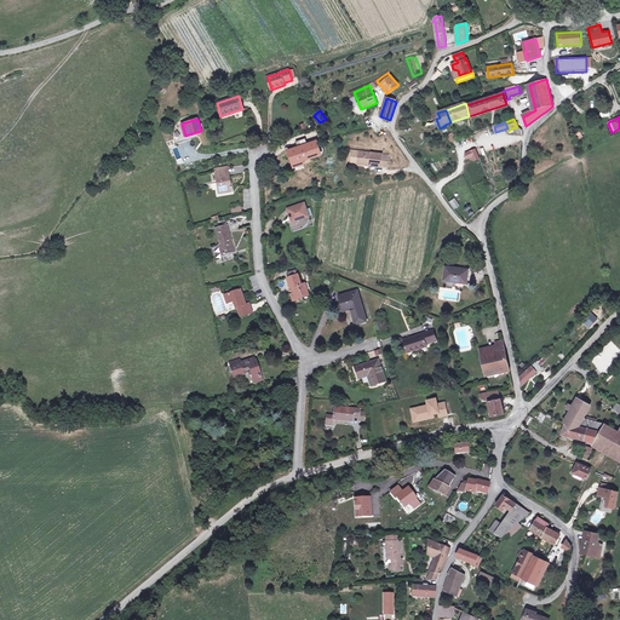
[(429,136),(423,131),(417,137),(423,143),(429,136)]
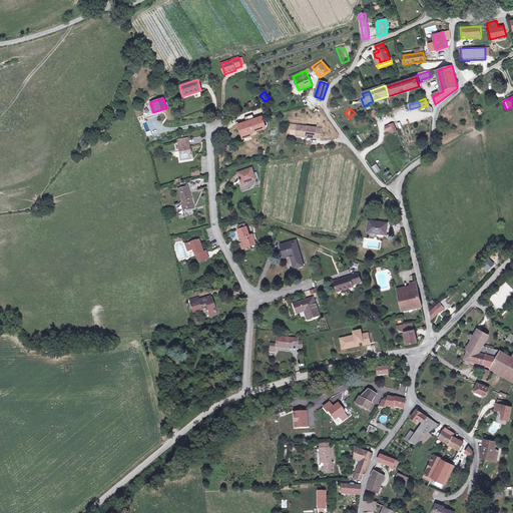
[(266,127),(263,117),(258,119),(257,117),(253,118),(252,114),(244,117),(246,122),(242,123),(244,127),(244,129),(242,130),(244,137),(251,135),(248,127),(251,126),(253,131),(266,127)]
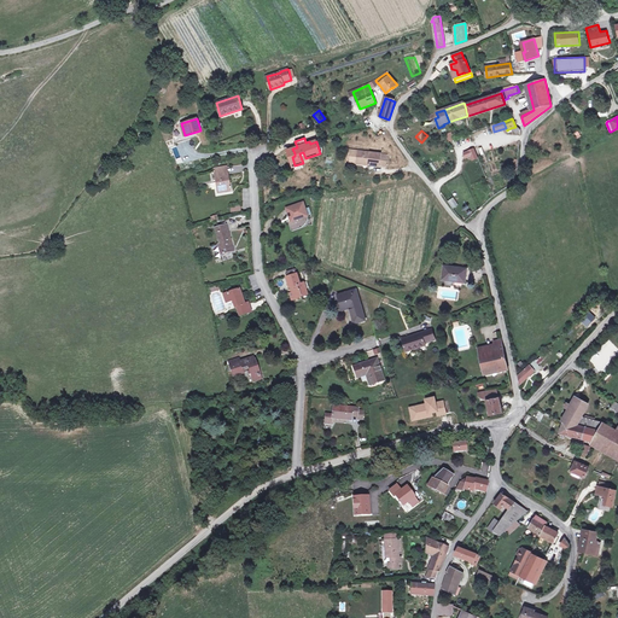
[(379,165),(380,153),(348,150),(347,156),(350,156),(350,159),(357,161),(357,162),(368,163),(368,165),(379,167),(379,165)]
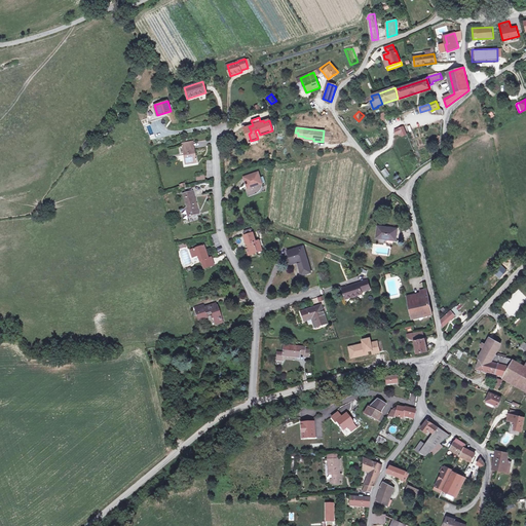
[(197,163),(195,152),(192,153),(192,151),(193,150),(192,143),(182,144),(185,164),(191,163),(192,164),(197,163)]
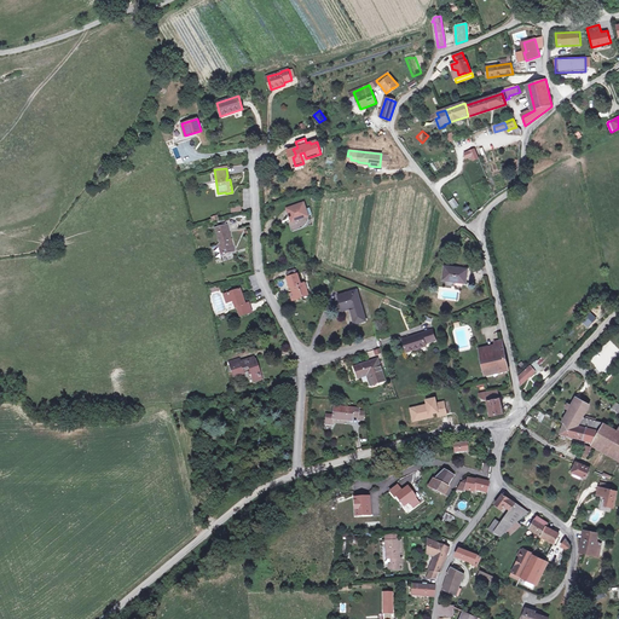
[(453,209),(460,206),(453,197),(447,202),(453,209)]
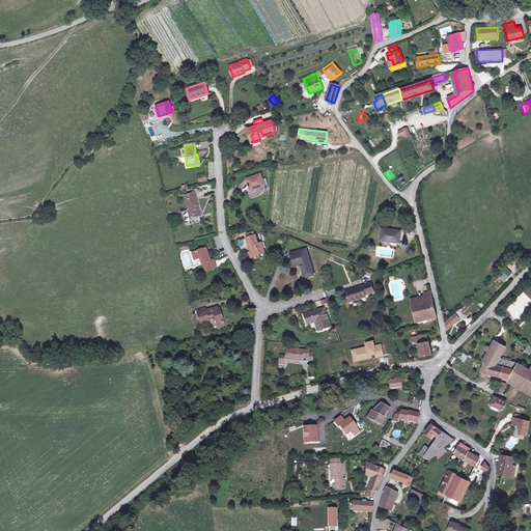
[(260,174),(247,179),(250,190),(249,191),(251,197),(260,194),(259,191),(266,189),(263,185),(262,179),(260,174)]
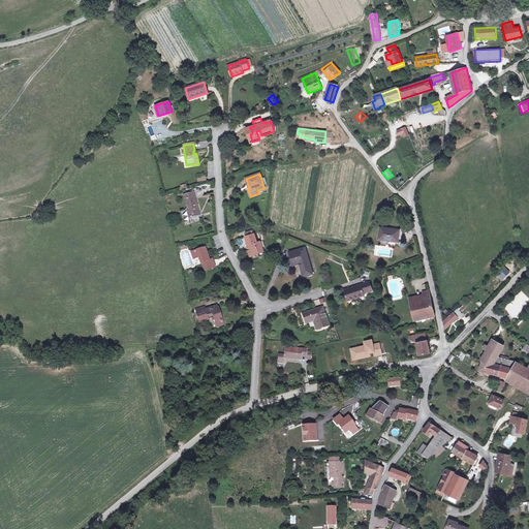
[(189,218),(198,216),(197,213),(199,212),(193,190),(186,192),(186,194),(184,195),(188,209),(187,210),(189,218)]
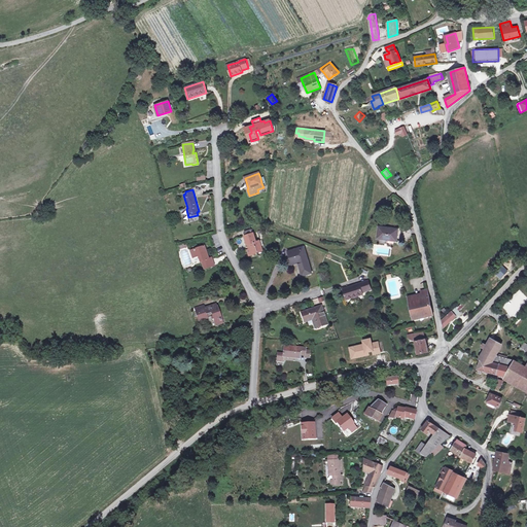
[(396,241),(398,230),(379,227),(377,239),(396,241)]
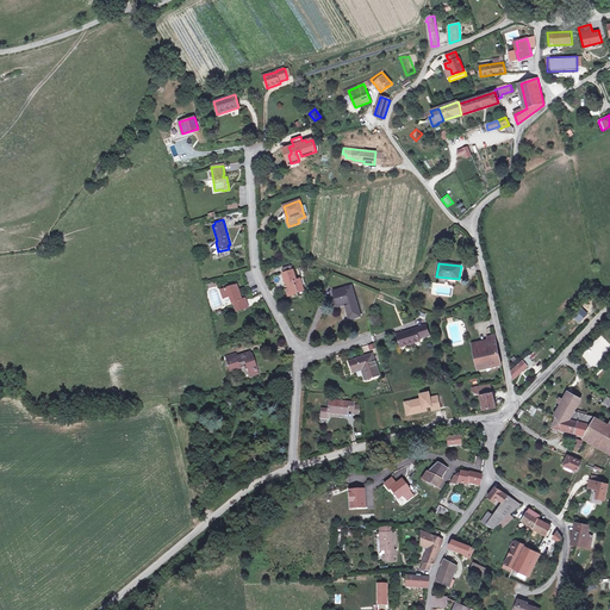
[(305,284),(303,279),(300,279),(297,280),(293,271),(291,271),(290,267),(284,269),(285,273),(282,274),(286,284),(287,284),(288,288),(286,290),(288,297),(297,294),(296,292),(304,290),(303,285),(305,284)]
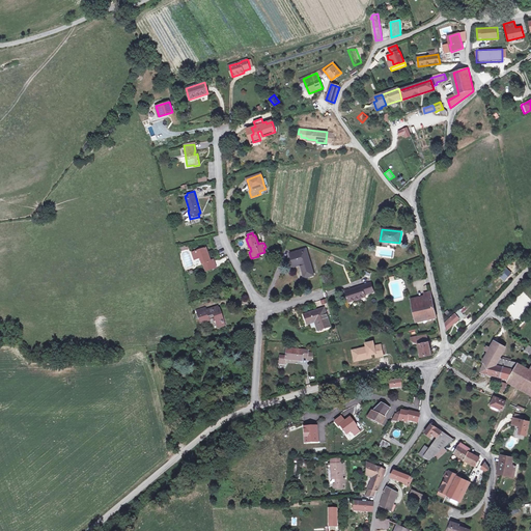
[(195,252),(192,253),(195,260),(202,257),(206,271),(216,269),(213,260),(210,262),(205,249),(203,250),(195,252)]
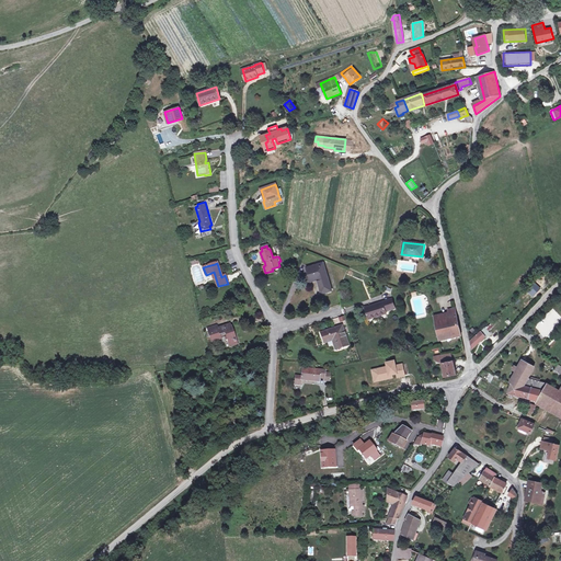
[(332,290),(323,263),(307,267),(309,274),(311,282),(318,281),(321,294),(332,290)]
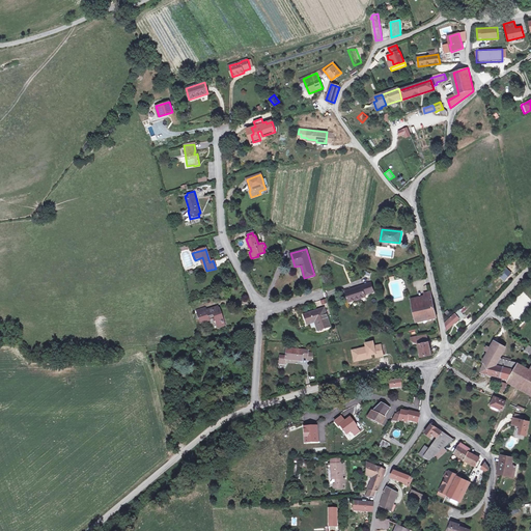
[(511,274),(506,269),(500,275),(505,280),(511,274)]
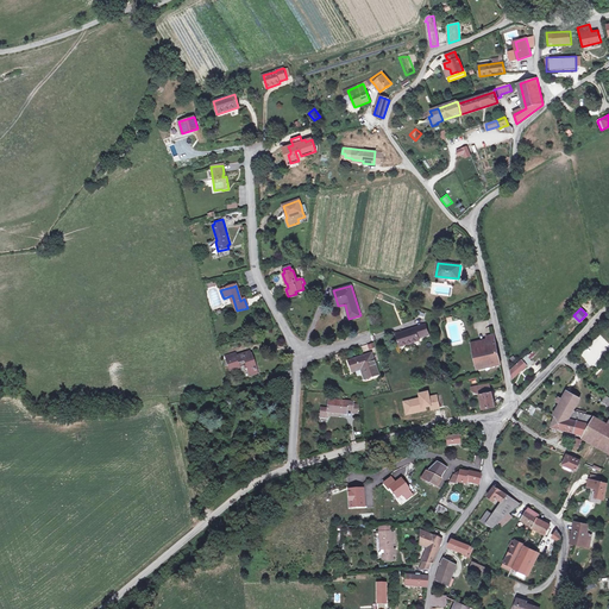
[(428,336),(425,325),(396,334),(400,346),(419,340),(419,338),(428,336)]
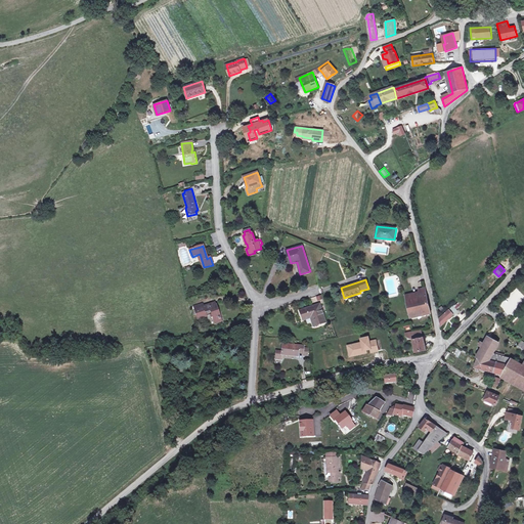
[(430,312),(425,288),(419,290),(420,292),(421,297),(406,300),(410,316),(430,312)]
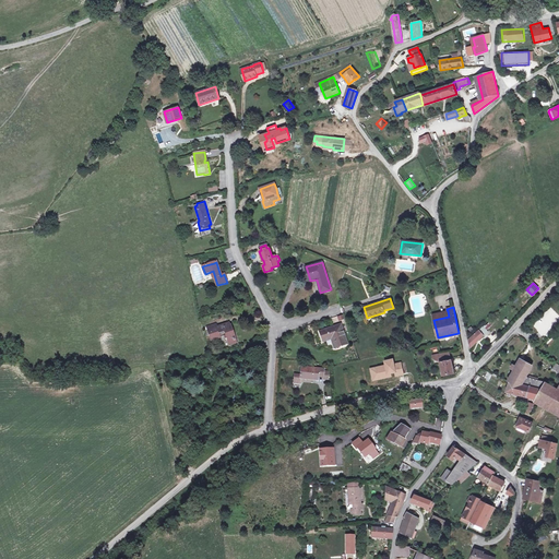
[(448,311),(432,314),(433,320),(449,317),(448,311)]
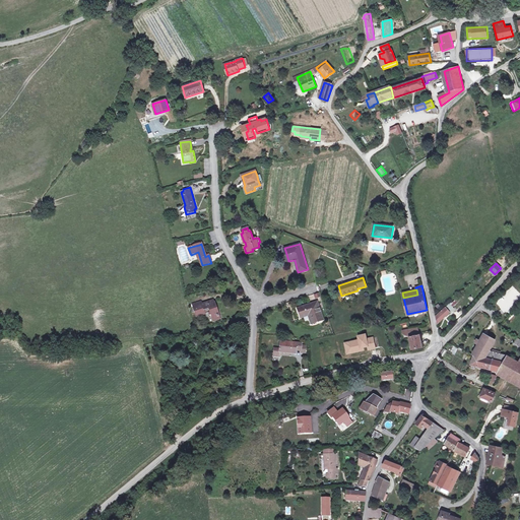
[(438,323),(450,312),(450,313),(454,309),(452,307),(459,301),(457,299),(452,304),(450,304),(436,317),(438,323)]
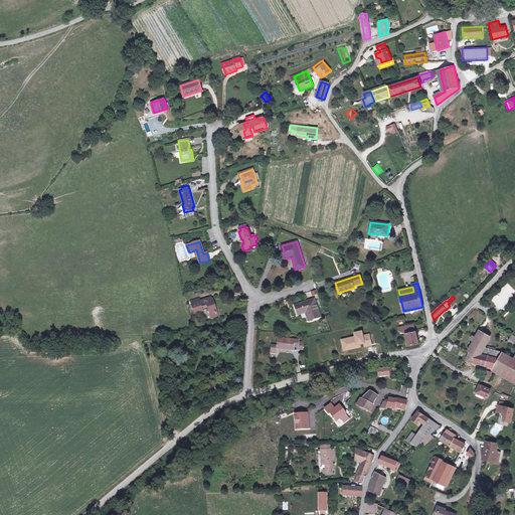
[(191,305),(194,314),(206,310),(207,313),(209,312),(211,318),(217,316),(211,298),(200,302),(191,305)]
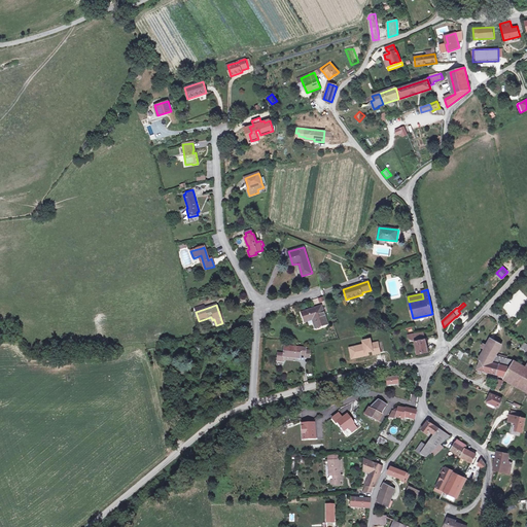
[(327,324),(321,306),(302,313),(305,322),(308,321),(312,319),(314,324),(315,328),(327,324)]
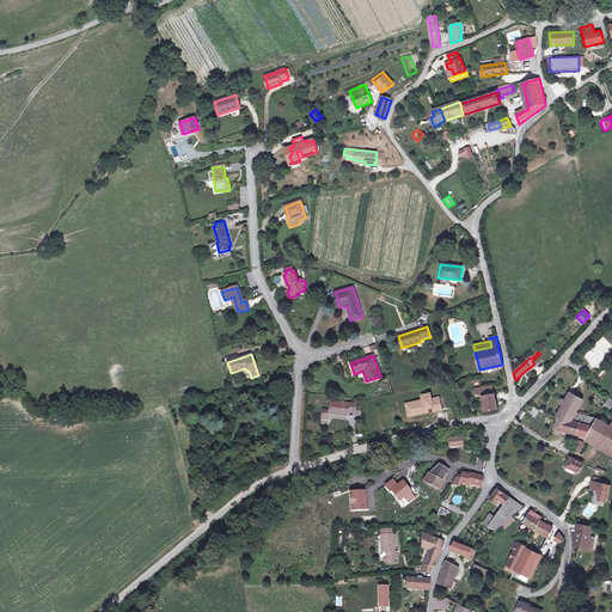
[(497,409),(494,392),(493,386),(484,387),(484,391),(482,392),(482,397),(485,411),(497,409)]
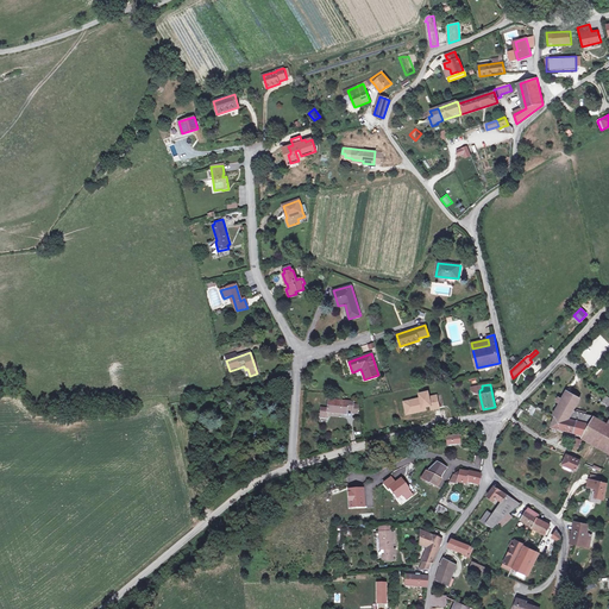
[(444,407),(441,395),(429,397),(428,391),(422,393),(424,397),(421,399),(405,402),(407,412),(414,409),(415,413),(422,410),(422,408),(426,407),(431,406),(432,409),(444,407)]
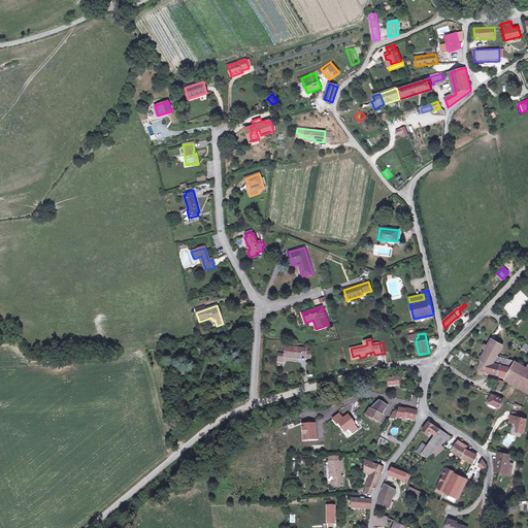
[(481,361),(493,363),(513,368),(516,362),(516,361),(508,359),(497,357),(498,355),(503,345),(492,339),(489,347),(485,344),(484,345),(483,348),(483,349),(485,350),(486,351),(481,361)]
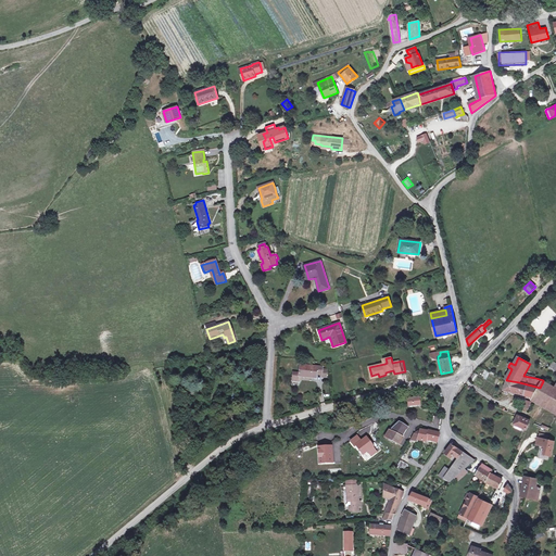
[(323,367),(300,365),(300,374),(293,373),(292,381),(299,381),(300,375),(316,377),(316,375),(321,376),(321,377),(326,378),(327,369),(323,369),(323,367)]
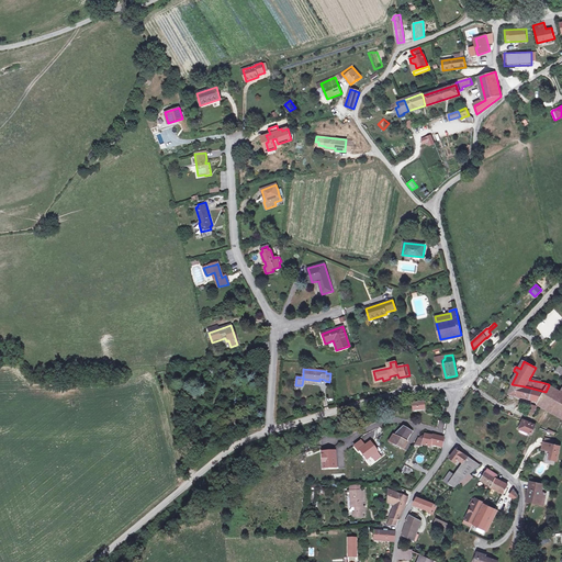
[(512,384),(509,394),(539,402),(561,415),(561,392),(549,385),(546,392),(525,386),(512,384)]
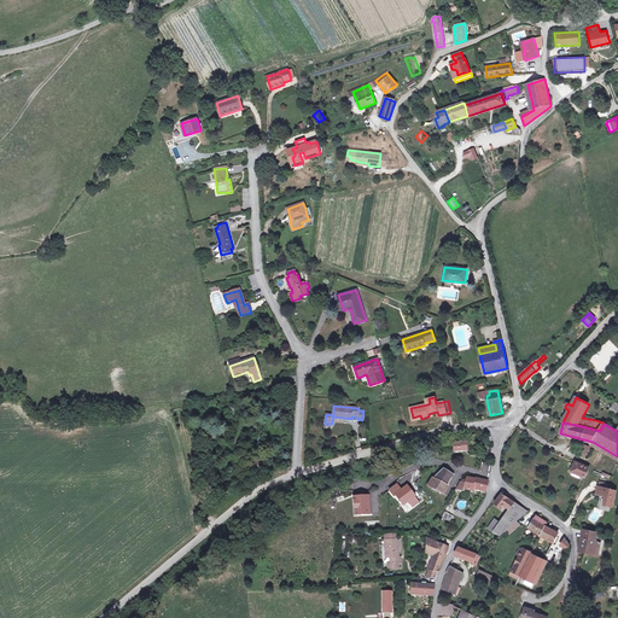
[(584,478),(589,468),(576,462),(571,471),(572,472),(581,476),(584,478)]
